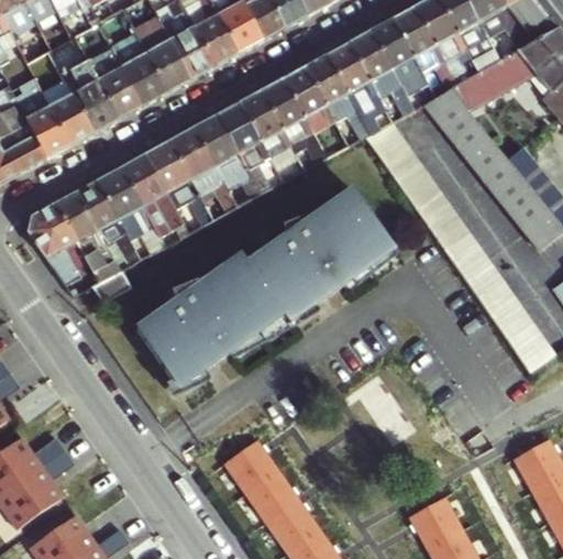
[(30,4),(26,0),(0,0),(0,7),(4,15),(14,35),(24,30),(39,22),(30,4)]
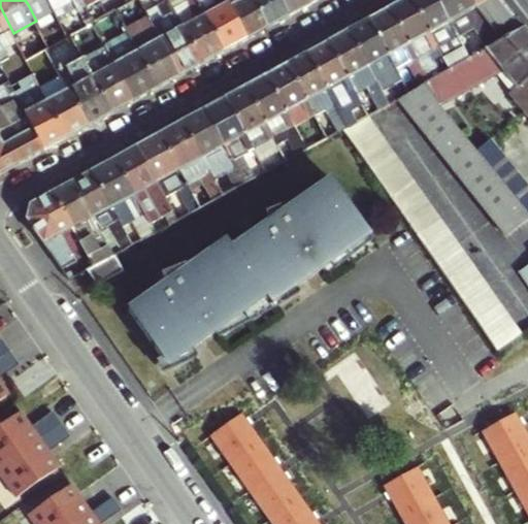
[(57,9),(51,0),(25,0),(28,4),(36,21),(57,9)]
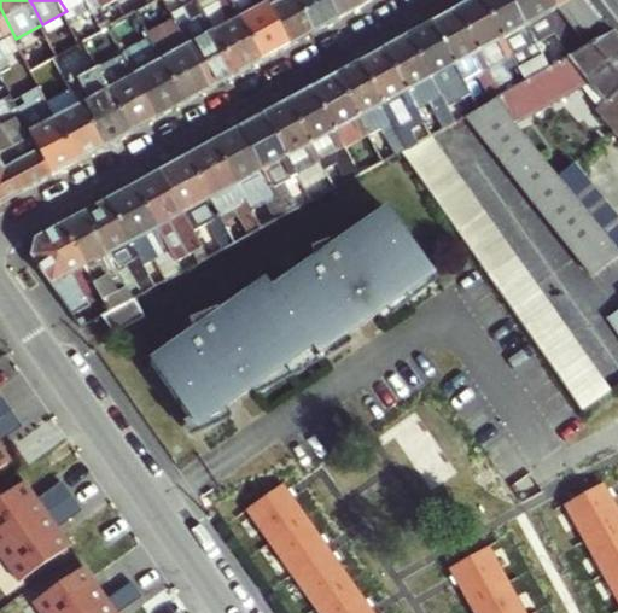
[(59,0),(66,11),(76,31),(82,41),(108,27),(98,11),(92,0),(59,0)]
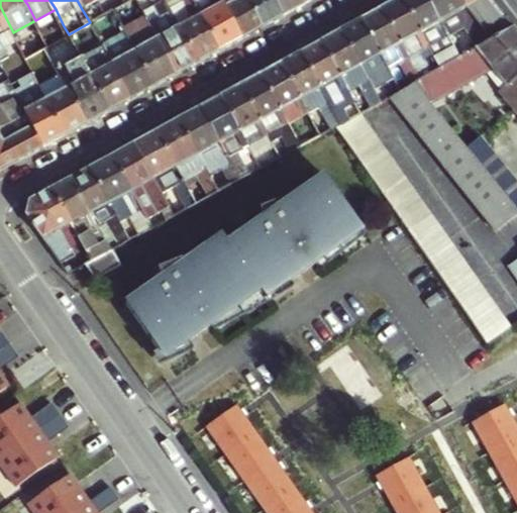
[(77,0),(82,9),(99,0),(77,0)]
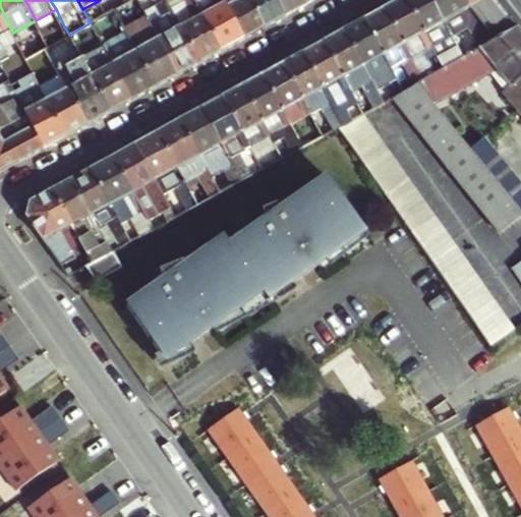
[(178,72),(147,12),(140,0),(131,0),(127,2),(126,3),(136,22),(125,29),(156,84),(178,72)]
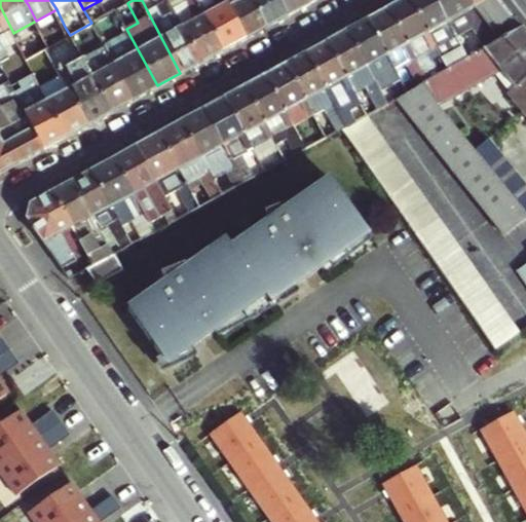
[(154,0),(158,7),(148,12),(180,73),(203,60),(170,0),(154,0)]
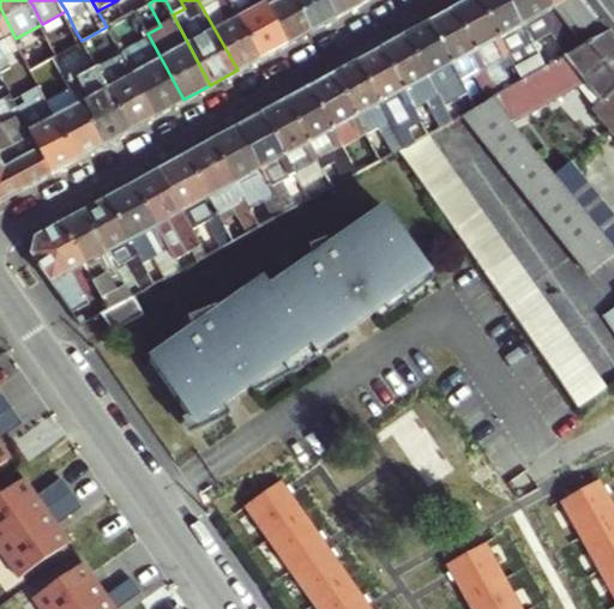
[(198,0),(238,70),(263,56),(244,18),(233,0),(198,0)]
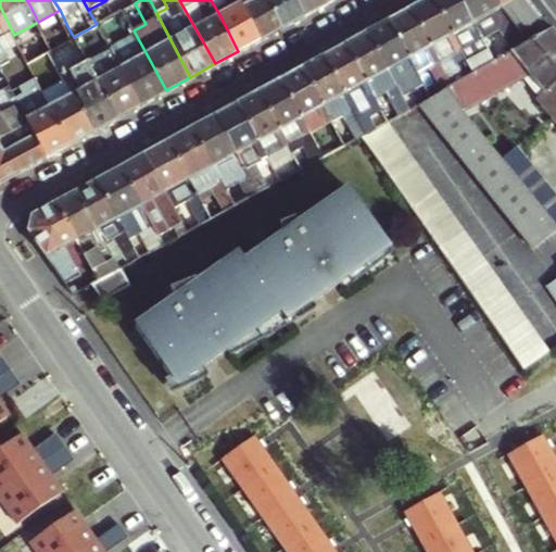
[(227,0),(234,10),(220,16),(238,51),(263,37),(241,0),(227,0)]
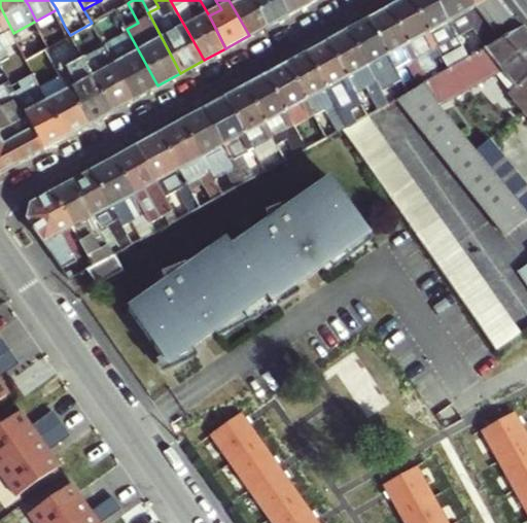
[(229,0),(249,35),(269,25),(254,0),(229,0)]
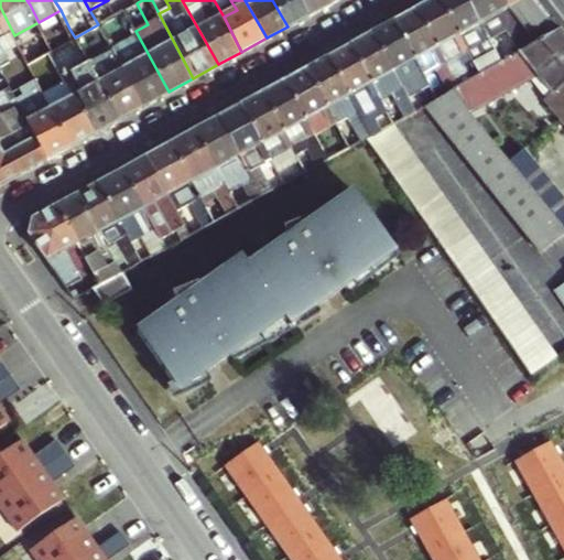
[(272,0),(288,27),(310,14),(301,0),(272,0)]
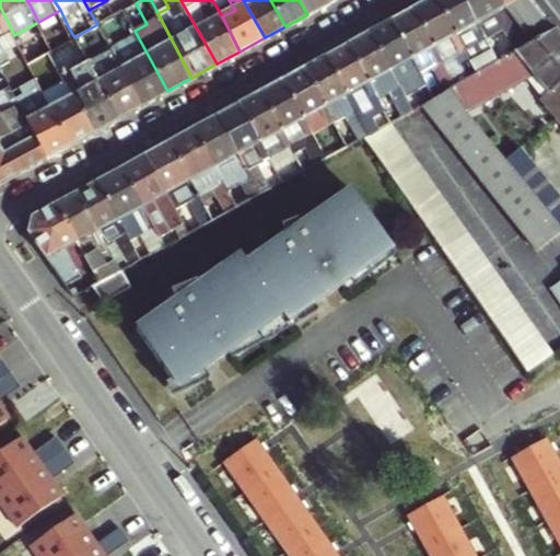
[(299,0),(307,14),(331,1),(330,0),(299,0)]
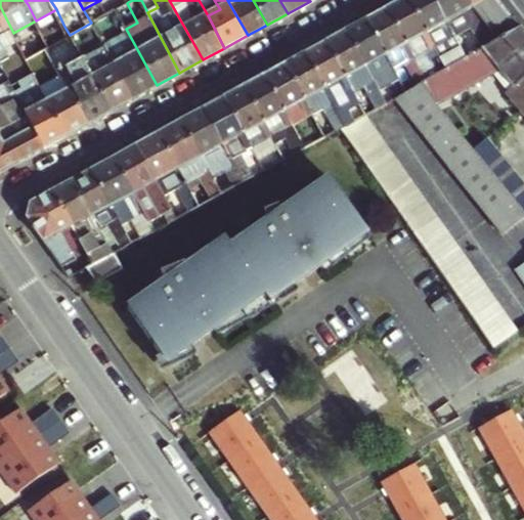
[(435,45),(410,0),(397,0),(388,5),(421,68),(426,79),(436,74),(425,51),(435,45)]
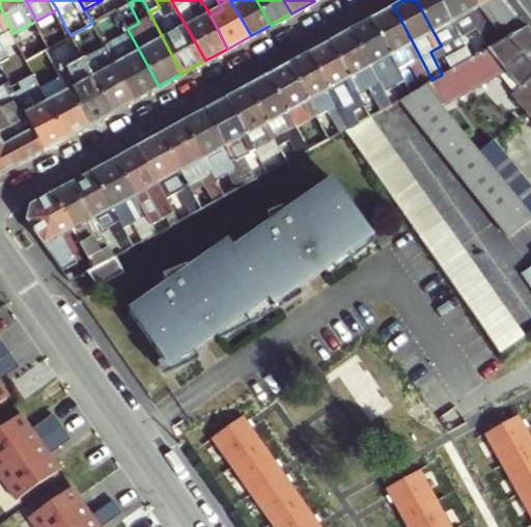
[(468,46),(443,0),(416,0),(441,46),(454,39),(460,50),(468,46)]
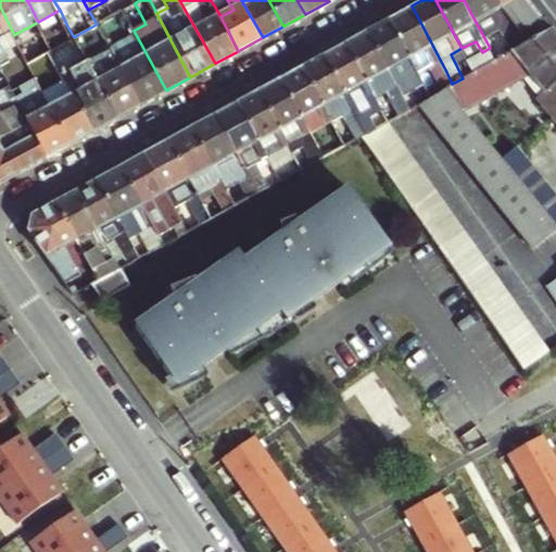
[(531,40),(498,0),(464,0),(490,48),(501,42),(494,30),(500,27),(513,51),(531,40)]
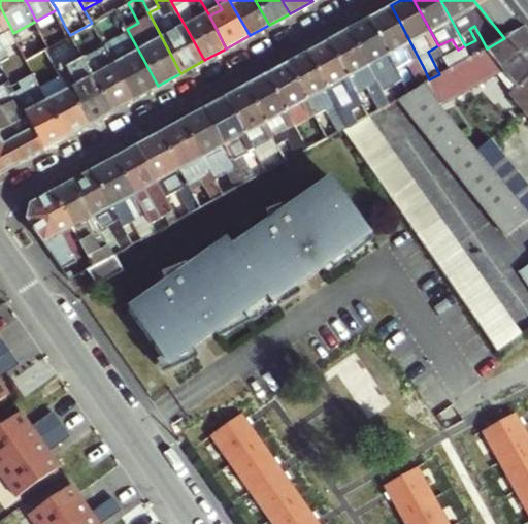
[(473,0),(504,38),(527,26),(505,0),(473,0)]
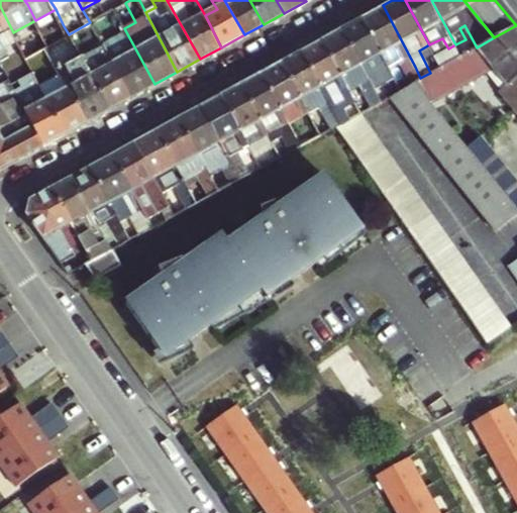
[(415,67),(383,5),(364,16),(390,67),(403,60),(408,70),(415,67)]
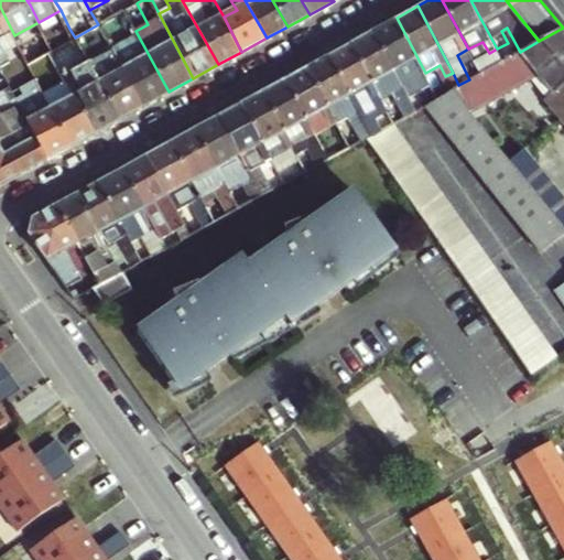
[(0,7),(0,65),(7,78),(12,89),(26,82),(0,32),(0,18),(4,15),(0,7)]
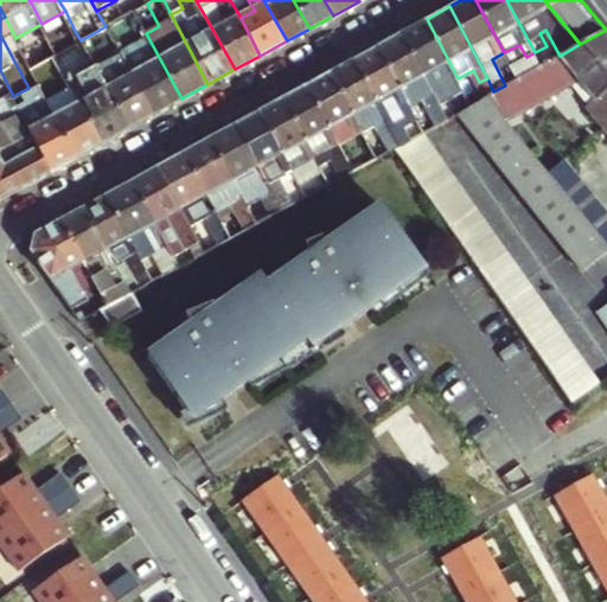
[(121,18),(129,34),(142,27),(134,11),(127,14),(121,18)]
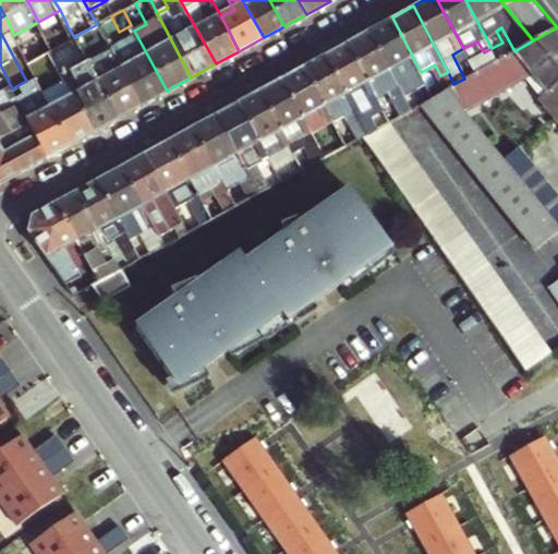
[(421,72),(392,17),(368,31),(403,94),(414,88),(409,80),(421,72)]
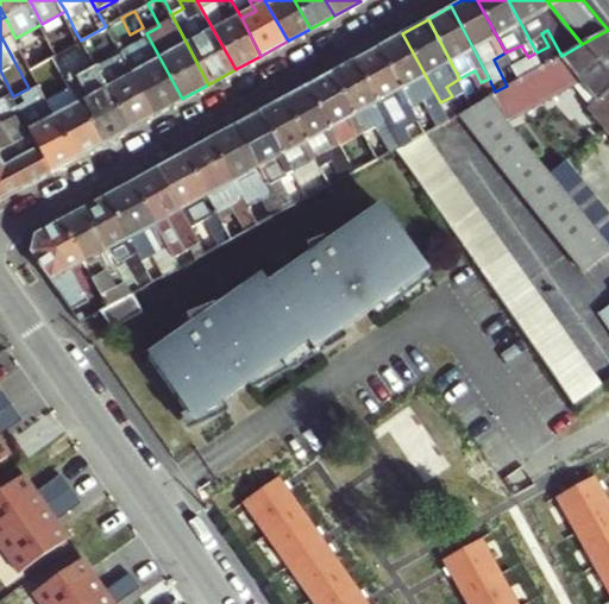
[(146,65),(135,73),(156,113),(182,99),(146,33),(143,27),(130,35),(146,65)]
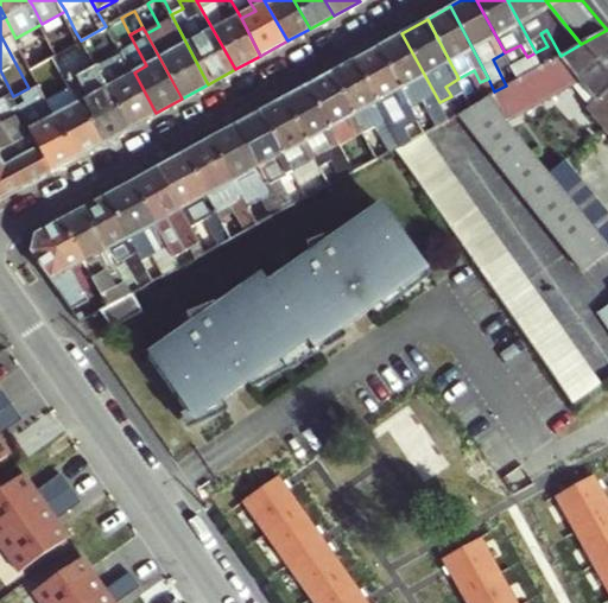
[(607,112),(607,30),(581,44),(561,56),(555,58),(542,65),(519,78),(506,86),(494,91),(472,105),(461,110),(580,272),(596,260),(607,252),(607,213),(570,162),(558,169),(519,114),(593,76),(607,94),(600,100),(607,112)]
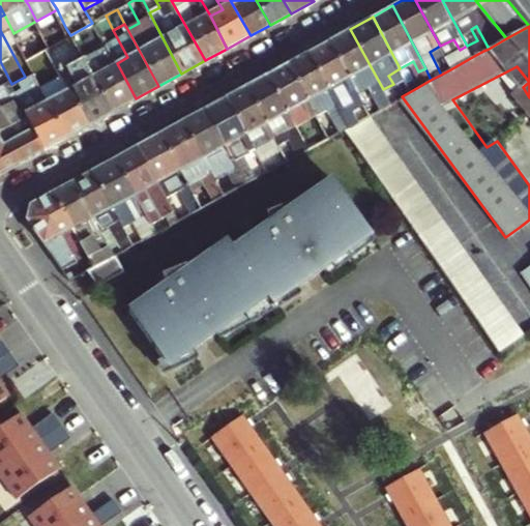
[(350,29),(330,39),(357,92),(370,85),(375,94),(383,89),(350,29)]
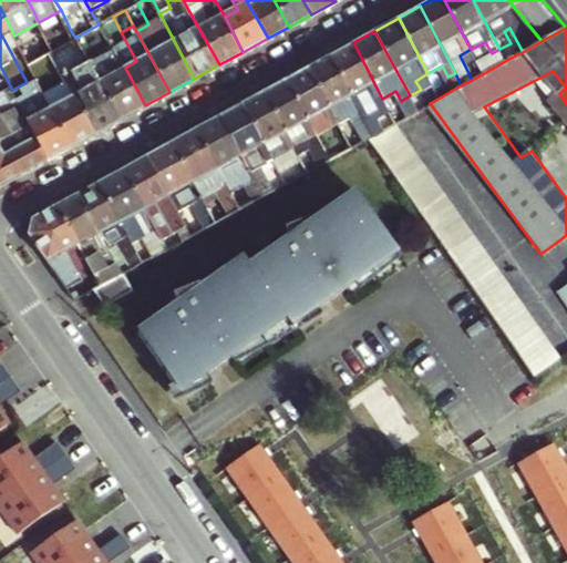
[(101,48),(84,57),(119,120),(145,105),(125,68),(107,36),(98,41),(101,48)]
